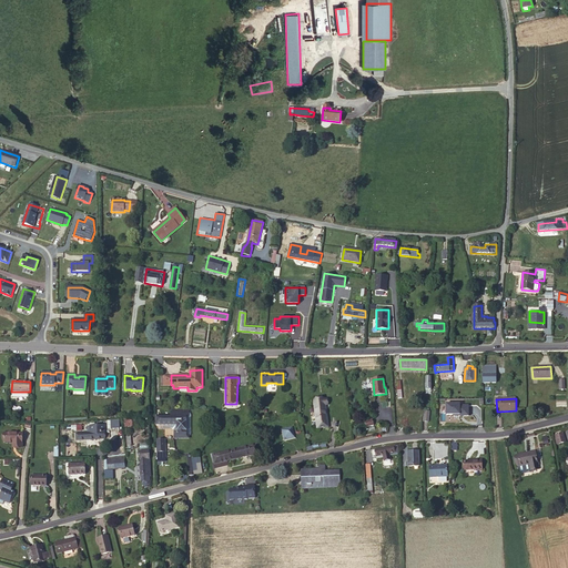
[(315,401),(318,428),(327,427),(326,417),(325,405),(327,405),(327,399),(315,401)]
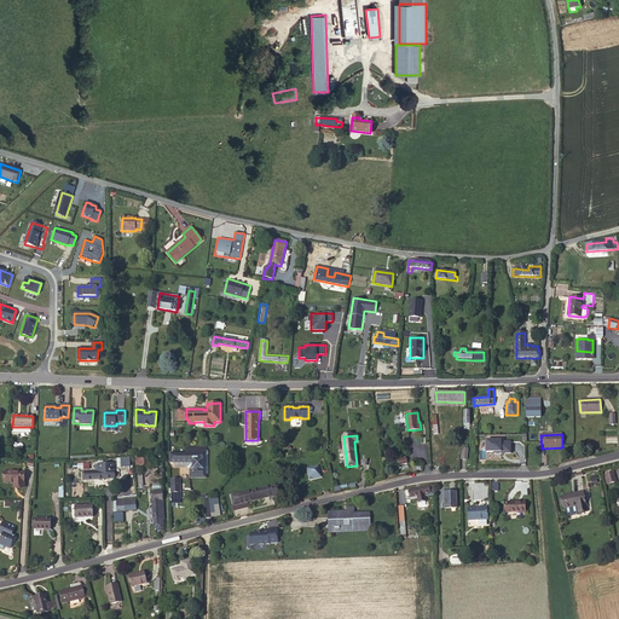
[(183,463),(171,463),(171,467),(187,467),(190,469),(190,478),(206,478),(206,446),(187,446),(187,450),(203,450),(203,453),(203,475),(194,475),(194,462),(191,461),(187,461),(187,463),(183,463)]
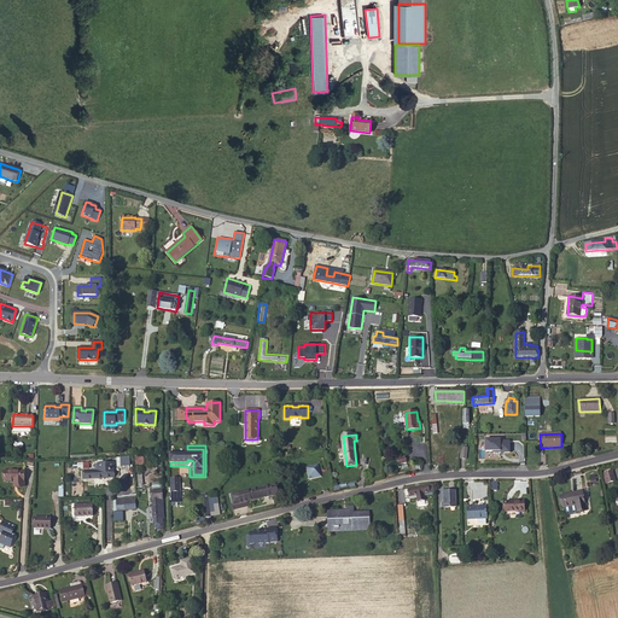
[(181,453),(182,462),(187,462),(187,460),(191,460),(193,461),(193,474),(203,474),(203,453),(187,453),(181,453)]
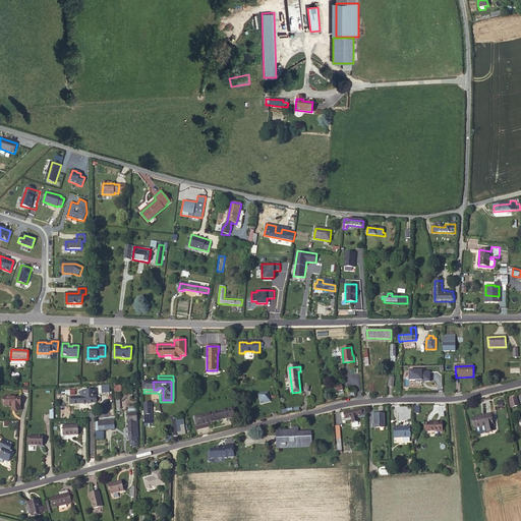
[(70,398),(70,404),(97,403),(96,390),(87,391),(88,397),(70,398)]
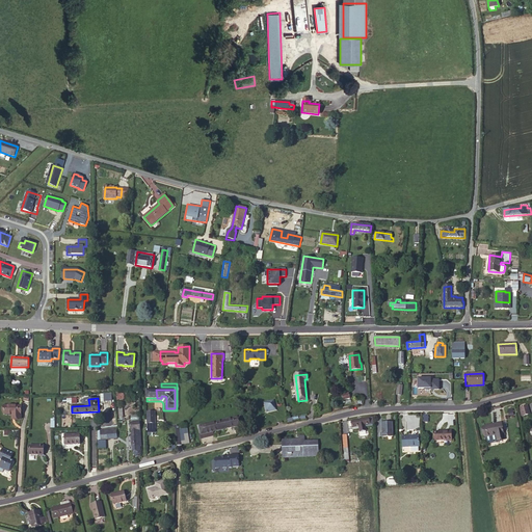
[(274,400),(264,402),(265,409),(269,411),(276,410),(274,400)]
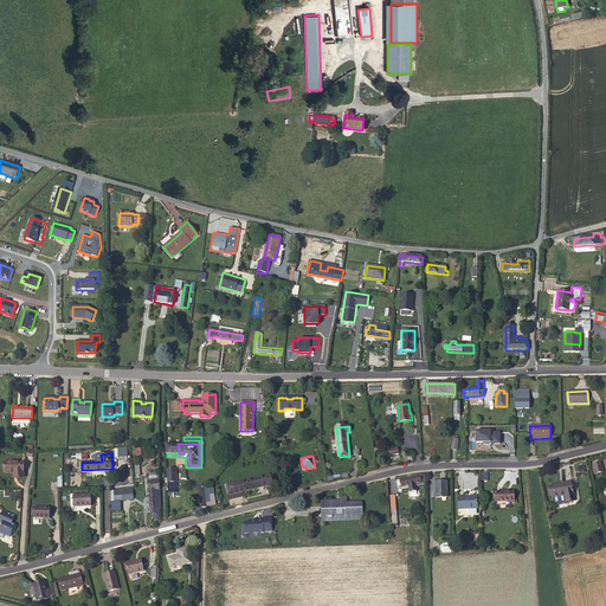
[(601,461),(591,463),(594,474),(604,471),(601,461)]
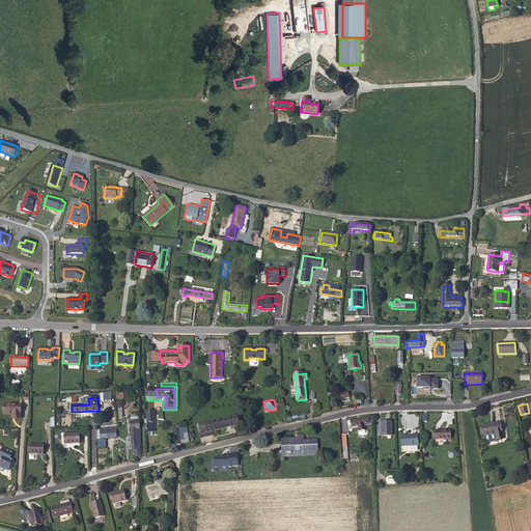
[(15,414),(15,418),(21,419),(21,406),(4,404),(4,414),(12,414),(15,414)]
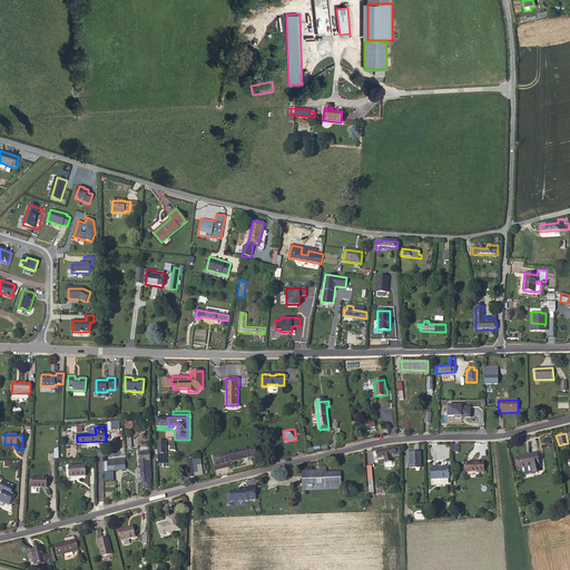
[(215,465),(228,463),(252,458),(261,455),(258,446),(226,453),(214,457),(215,465)]
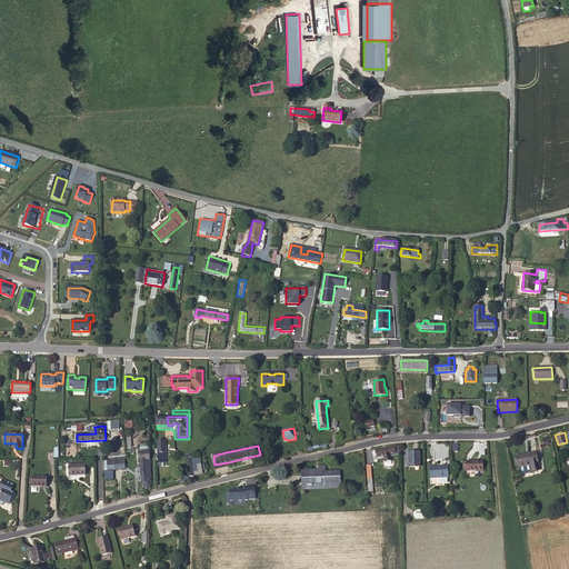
[(390,455),(399,453),(399,447),(376,450),(377,458),(383,457),(390,455)]
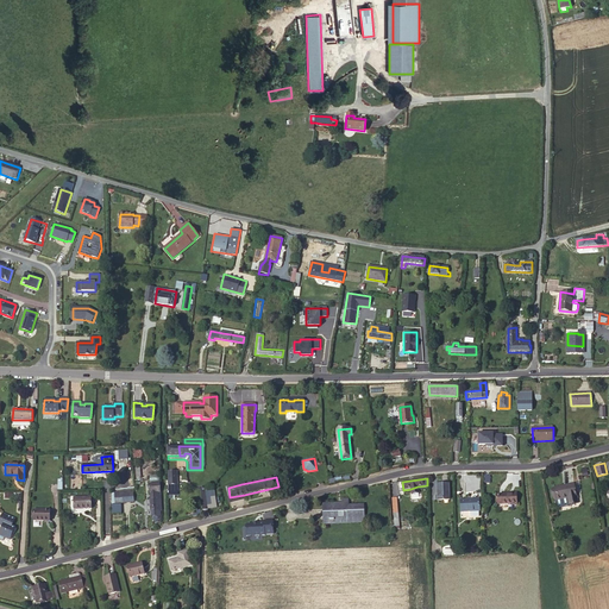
[(159,483),(150,484),(150,500),(148,500),(149,512),(151,512),(159,510),(162,510),(159,483)]
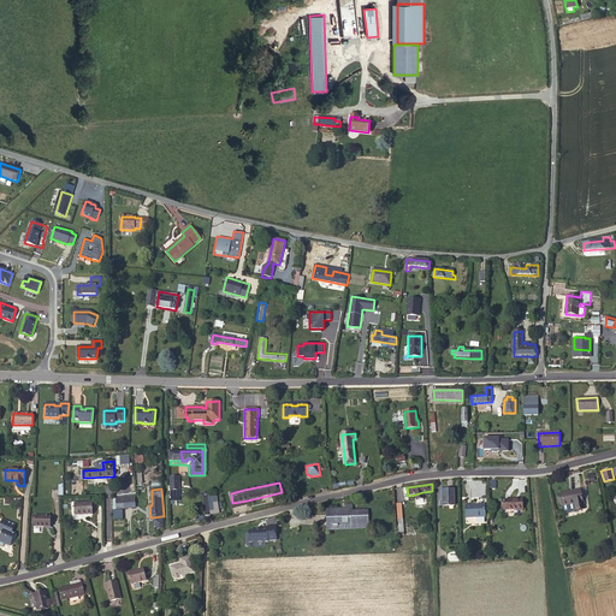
[(455,505),(454,490),(442,490),(443,507),(455,505)]
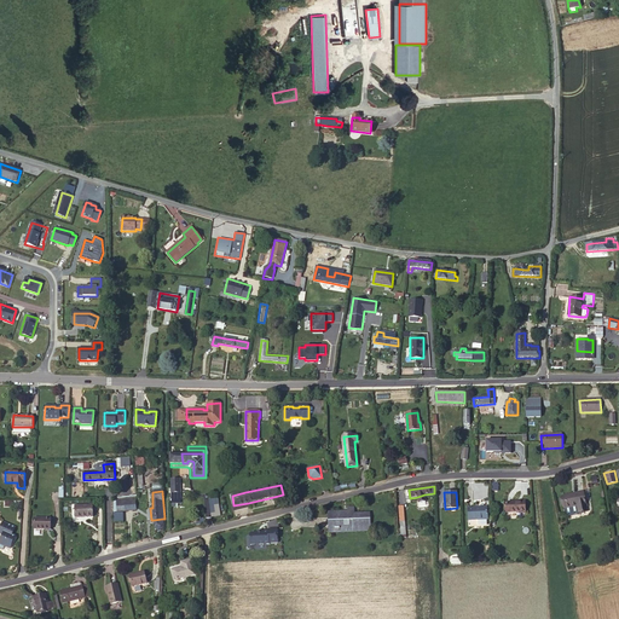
[(578,513),(586,510),(583,492),(562,497),(565,509),(577,507),(578,513)]
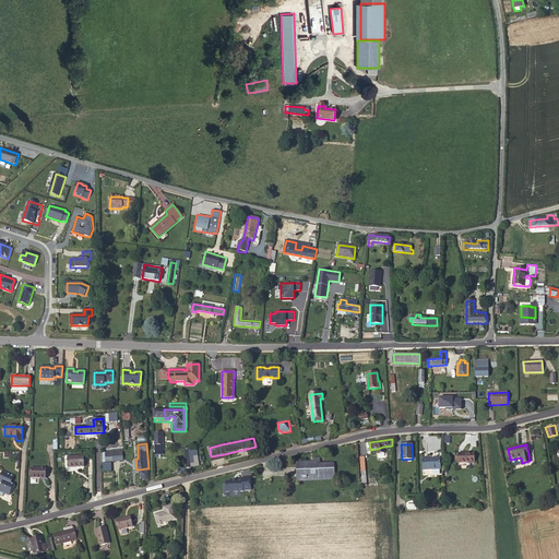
[(121,450),(113,451),(113,462),(123,461),(122,453),(121,453),(121,450)]
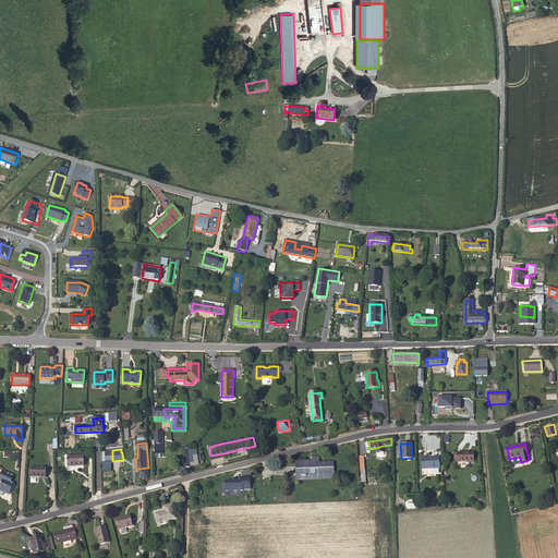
[(466,452),(457,453),(457,462),(468,461),(468,462),(474,462),(473,451),(466,452)]
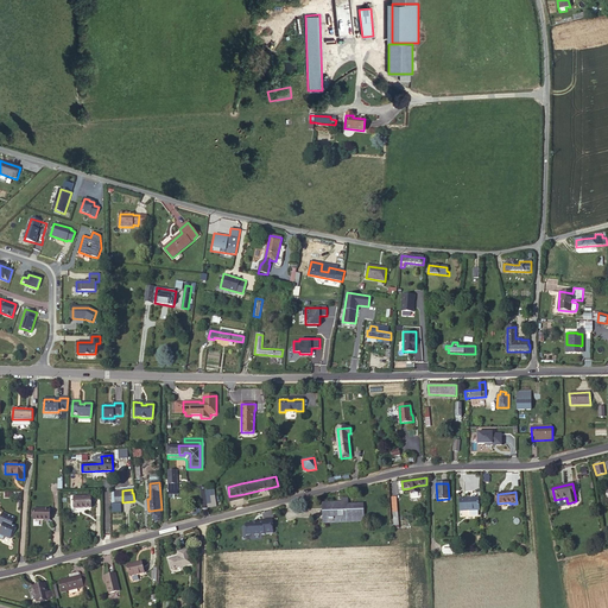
[(92,496),(74,498),(74,507),(83,507),(83,508),(92,507),(92,496)]
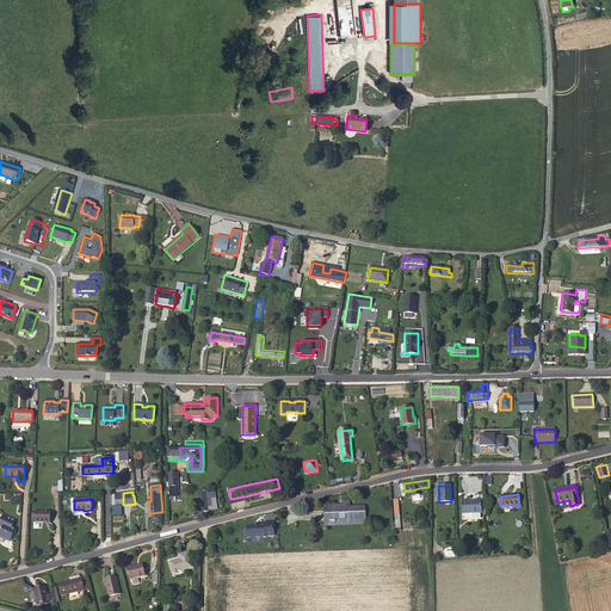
[(357,511),(357,508),(350,508),(349,501),(344,501),(345,518),(340,518),(340,508),(339,508),(339,507),(339,506),(338,505),(337,505),(335,505),(335,506),(335,510),(329,510),(329,511),(327,511),(327,522),(331,522),(331,523),(335,523),(335,522),(347,520),(347,523),(362,523),(362,516),(363,516),(363,511),(357,511)]
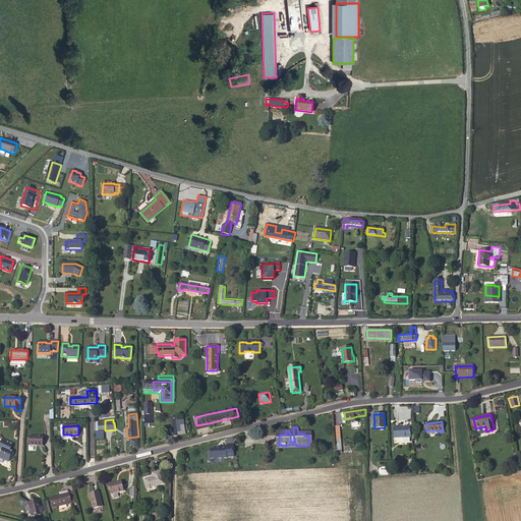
[(395,438),(411,438),(410,427),(394,428),(395,438)]
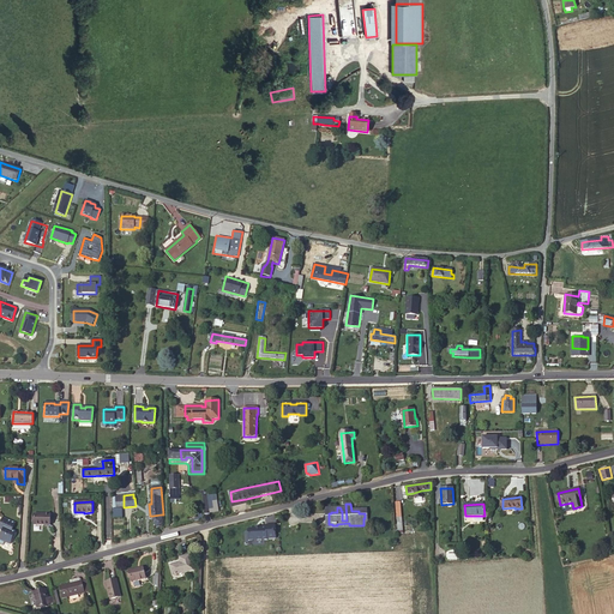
[(349,527),(349,525),(349,523),(337,524),(337,525),(332,525),(332,524),(329,524),(329,513),(326,513),(327,527),(349,527)]
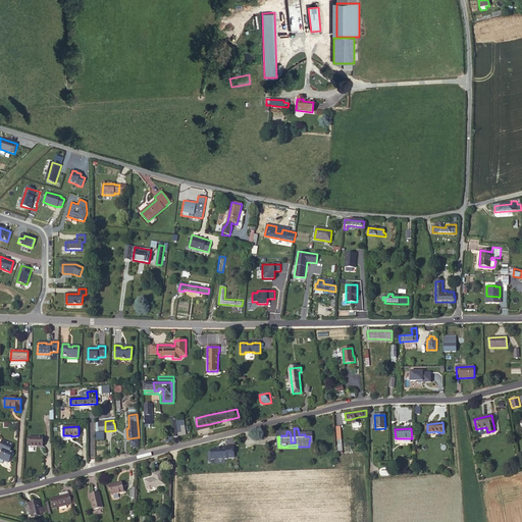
[(43,437),(30,437),(30,446),(43,447),(43,437)]
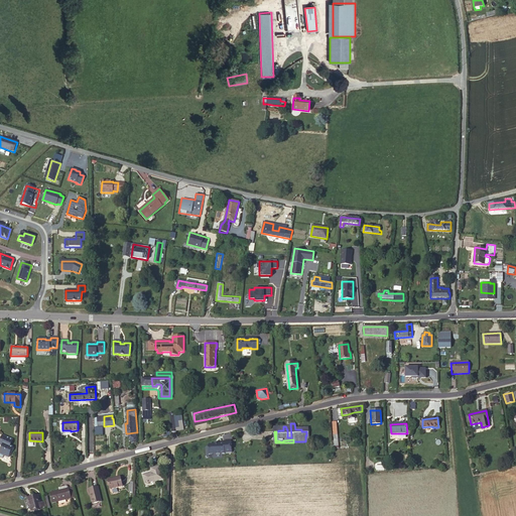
[(13,439),(2,435),(0,439),(0,444),(2,446),(0,450),(0,457),(3,458),(4,456),(8,458),(13,447),(10,445),(13,439)]
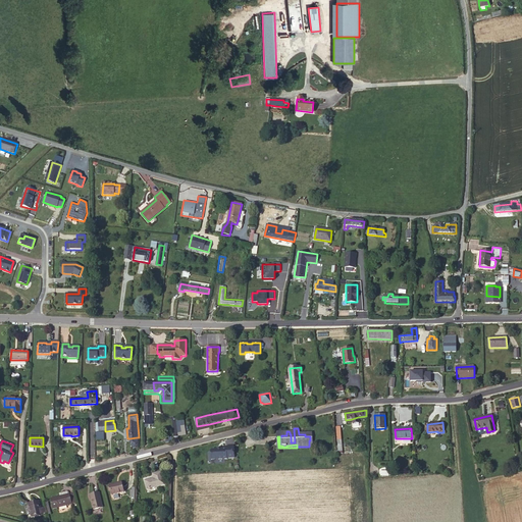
[(211,459),(235,459),(235,447),(210,447),(211,459)]
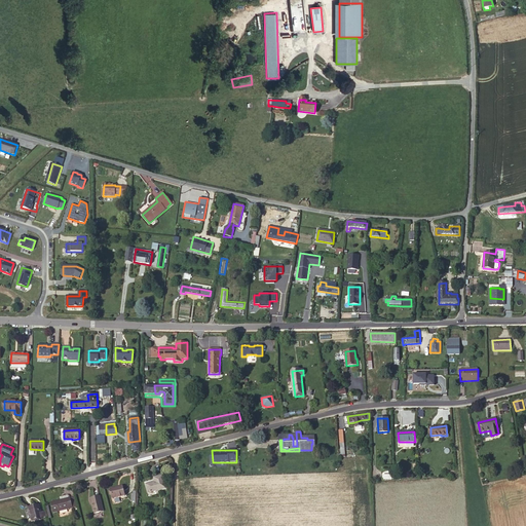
[(391,480),(391,472),(383,471),(383,480),(391,480)]
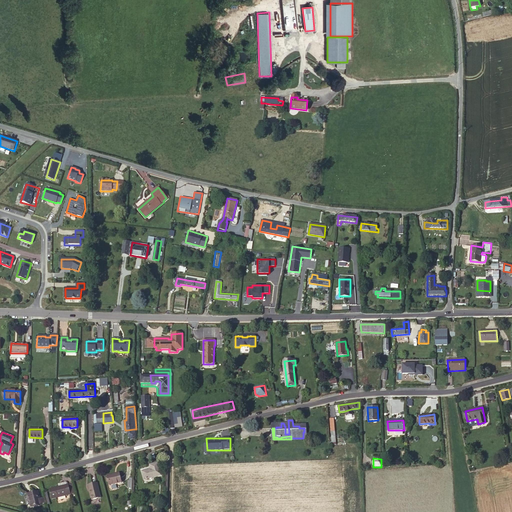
[(149,470),(142,471),(144,480),(161,475),(158,463),(150,465),(151,469),(151,470),(149,470)]
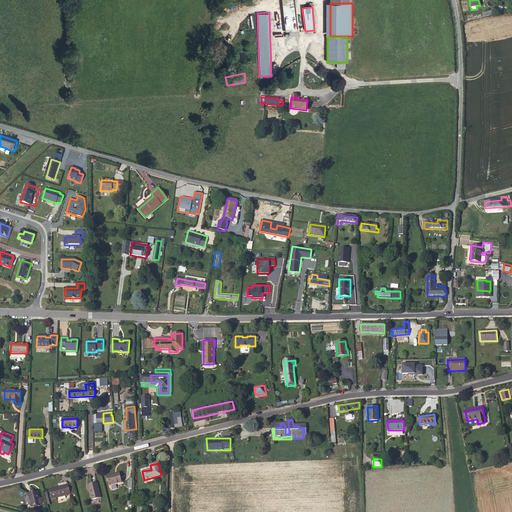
[(119,473),(108,476),(110,485),(121,482),(119,473)]
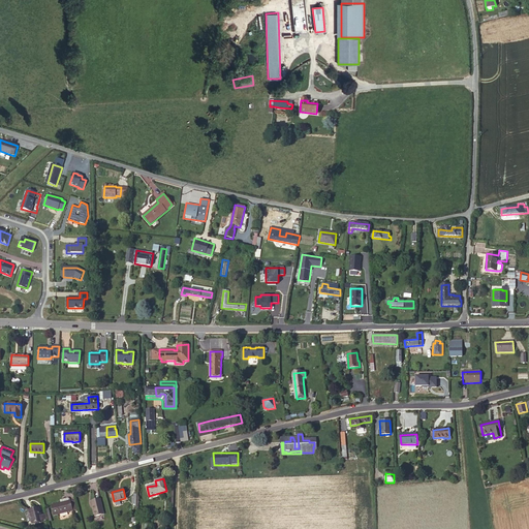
[(103,515),(100,500),(93,502),(94,507),(93,508),(95,517),(103,515)]
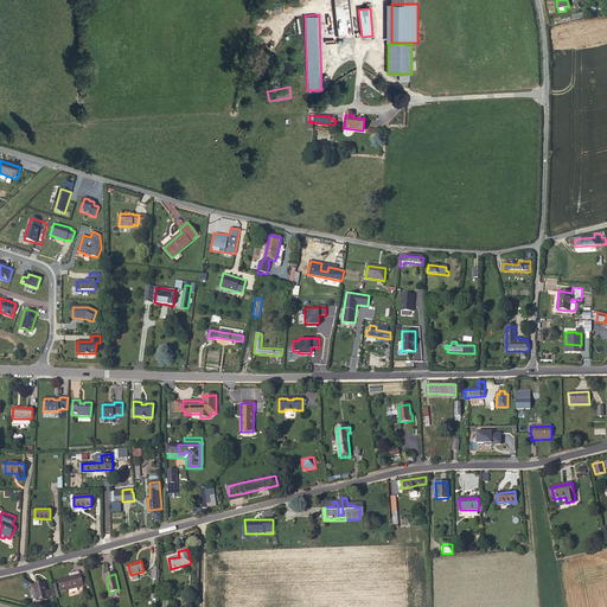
[(70,579),(70,577),(58,580),(62,592),(83,586),(81,576),(70,579)]
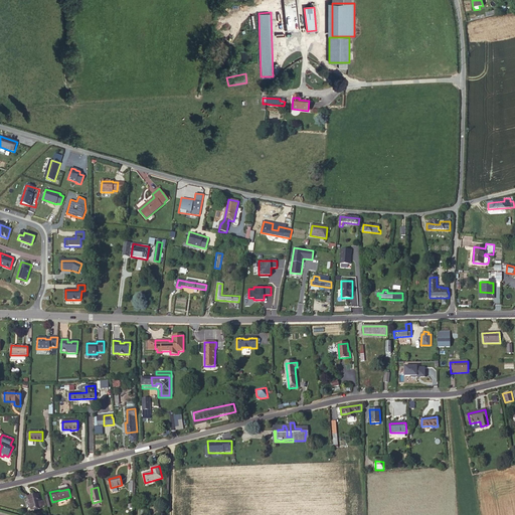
[(31,510),(46,506),(45,501),(40,502),(38,494),(28,497),(31,510)]
